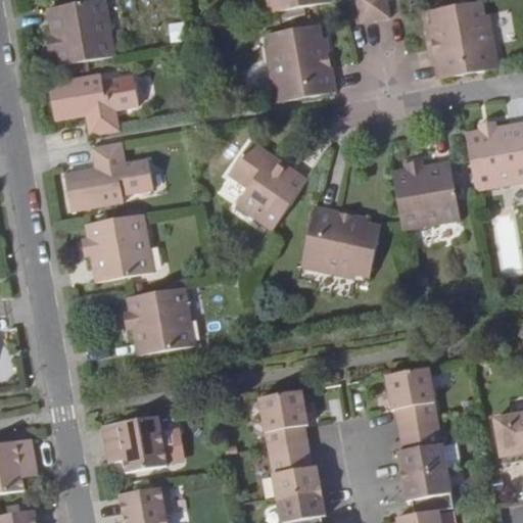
[(55,54),(57,68),(113,58),(103,0),(47,10),(52,37),(52,41),(57,40),(59,51),(54,52),(55,54)]
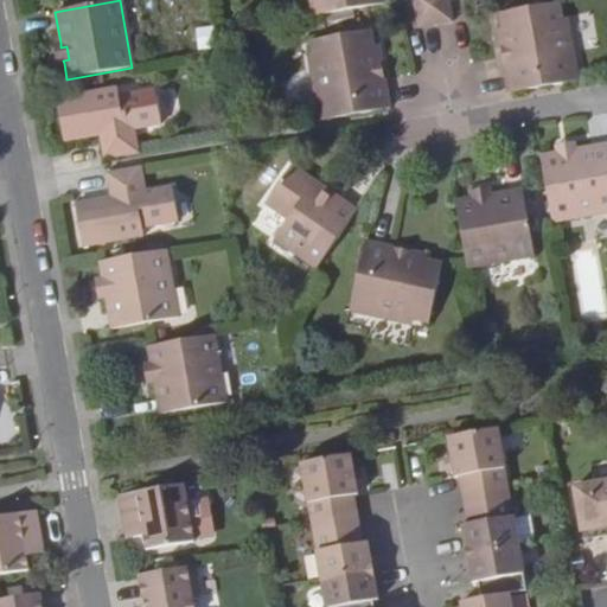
[(310,0),(313,18),(383,5),(382,0),(310,0)]
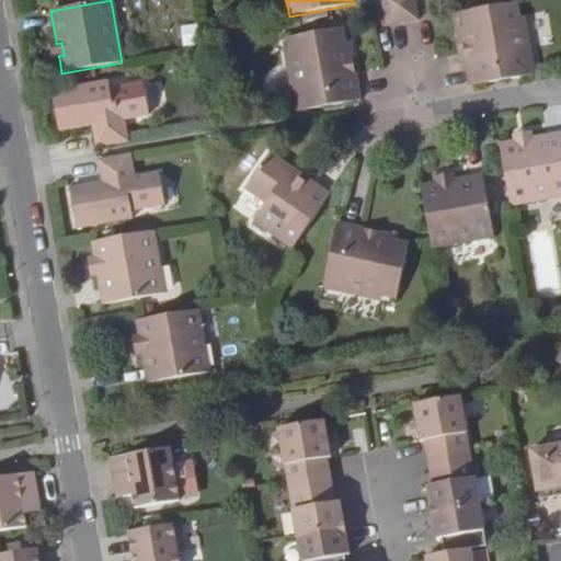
[(381,0),(382,8),(386,26),(402,24),(397,0),(381,0)]
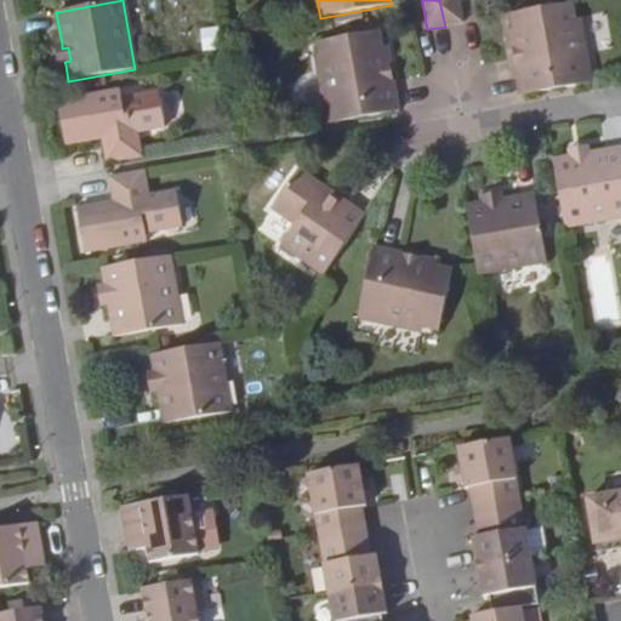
[(439,0),(445,27),(462,23),(459,1),(457,0),(439,0)]
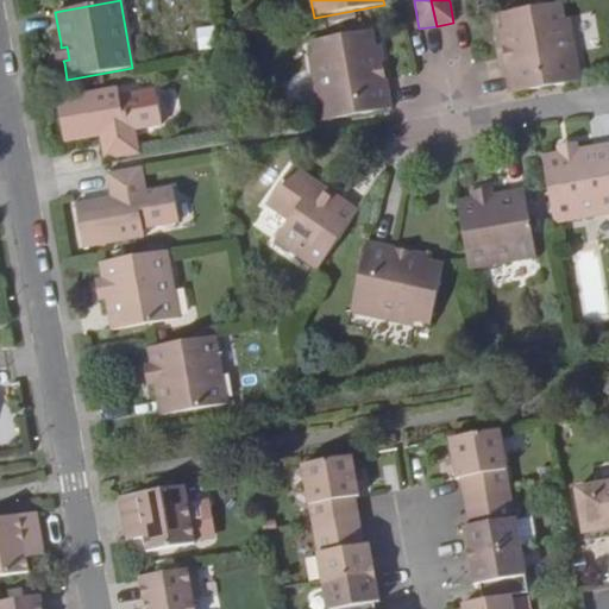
[(513,64),(503,64),(509,94),(581,82),(575,52),(569,54),(563,20),(560,4),(501,14),(503,30),(506,46),(509,45),(513,64)]
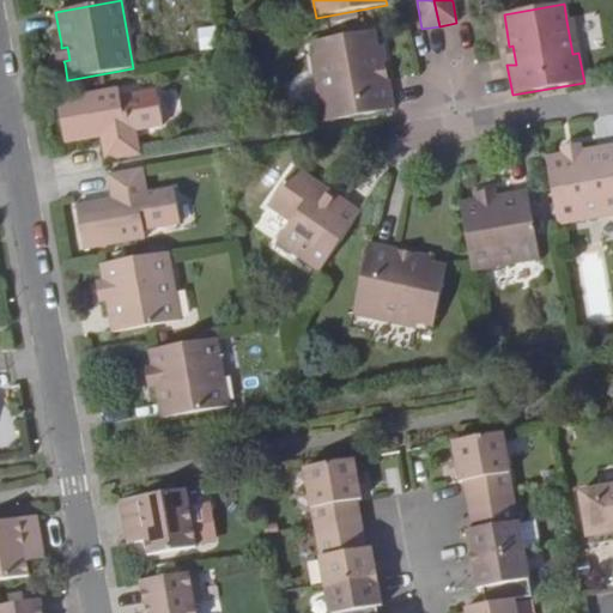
[(574,19),(566,20),(572,54),(578,53),(574,19)]
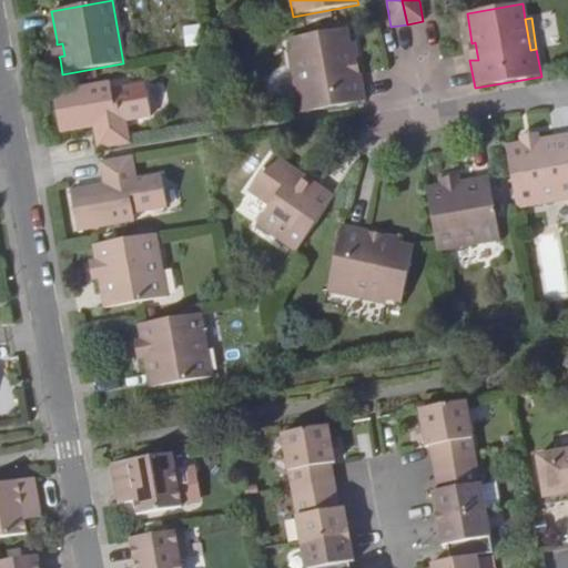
[(464,29),(469,56),(469,60),(478,60),(475,42),(472,43),(469,28),(464,29)]
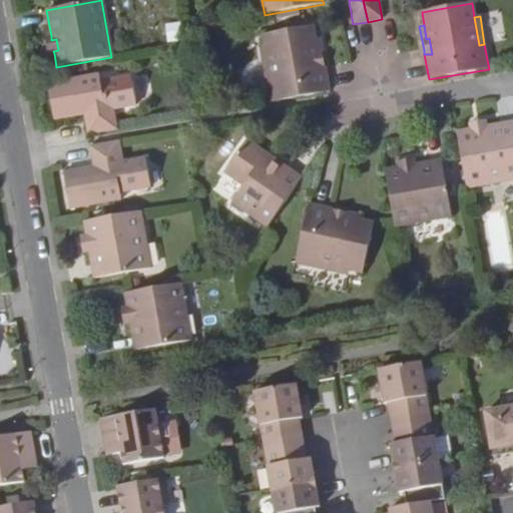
[(265,78),(270,103),(329,93),(325,67),(318,69),(315,53),(318,52),(316,40),(313,27),(263,36),(266,49),(270,78),(265,78)]
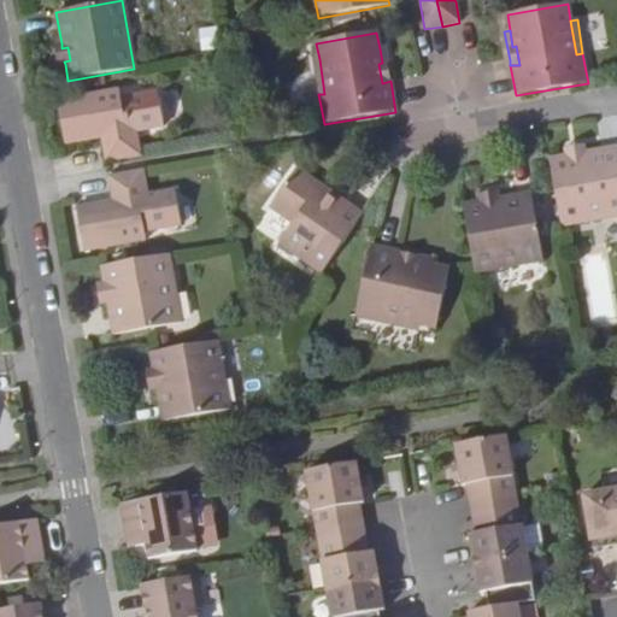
[(56,65),(65,64),(64,62),(70,60),(68,47),(62,48),(53,50),(56,65)]
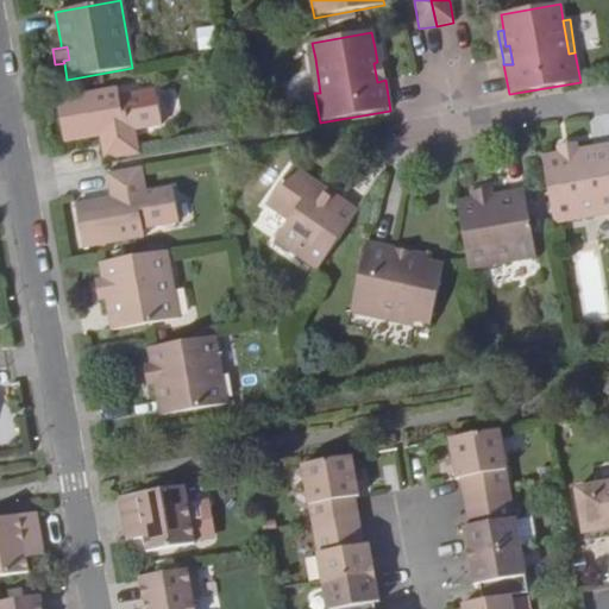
[(377,82),(385,80),(380,46),(375,48),(377,62),(374,63),(377,82)]
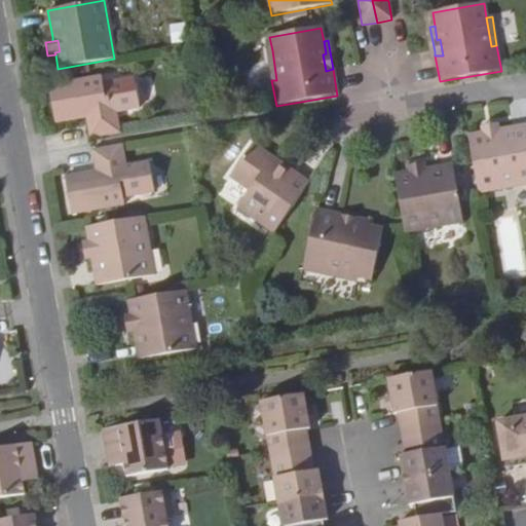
[(266,50),(271,80),(276,80),(272,50),(266,50)]
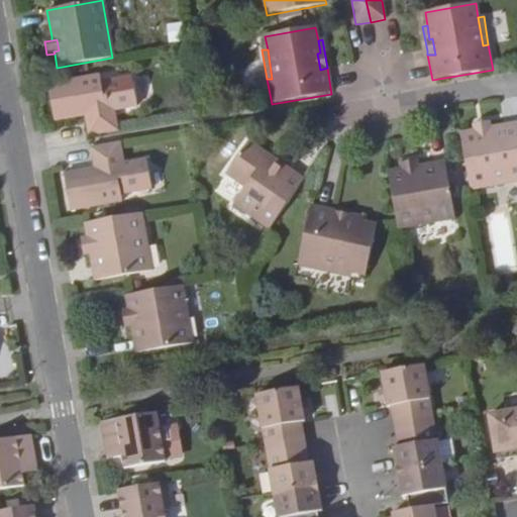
[(92,121),(85,122),(87,136),(116,131),(113,117),(106,119),(105,113),(112,112),(135,108),(130,77),(87,86),(86,79),(47,86),(55,122),(84,117),(92,115),(92,121)]
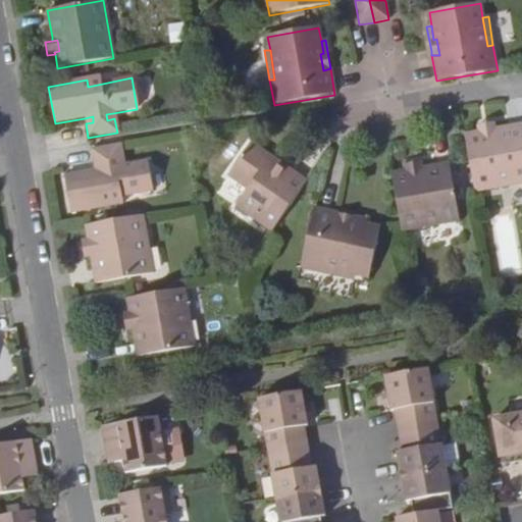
[(481,134),(492,132),(491,123),(477,125),(478,135),(481,134)]
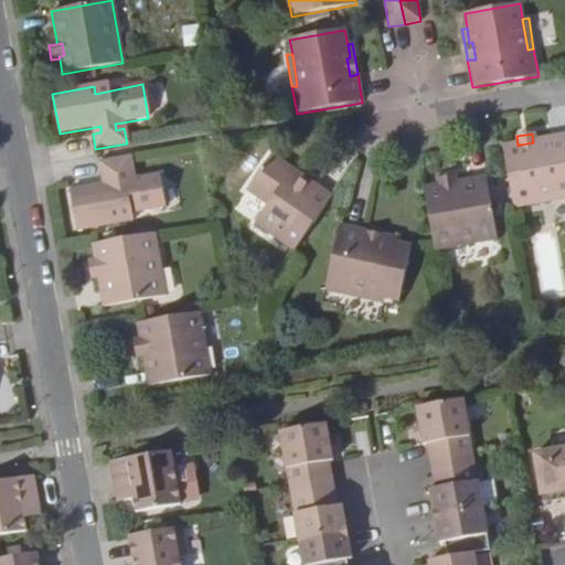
[(564,200),(564,136),(536,141),(533,142),(534,147),(523,149),(521,145),(518,146),(503,147),(514,209),(564,200)]
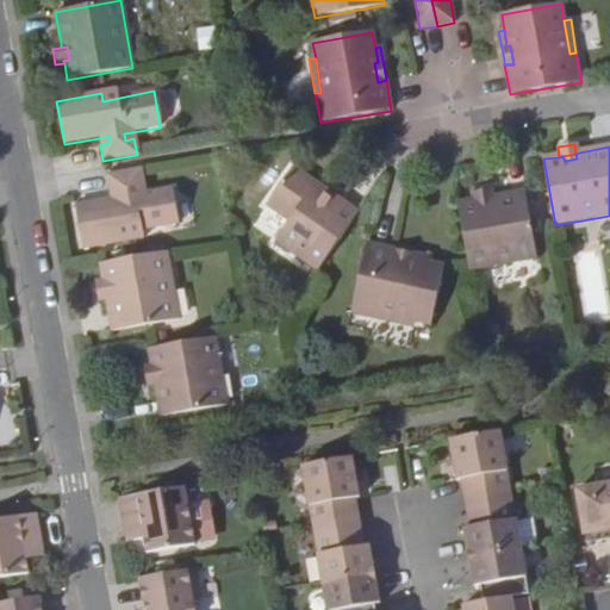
[(323,194),(327,190),(293,166),(290,170),(323,194)]
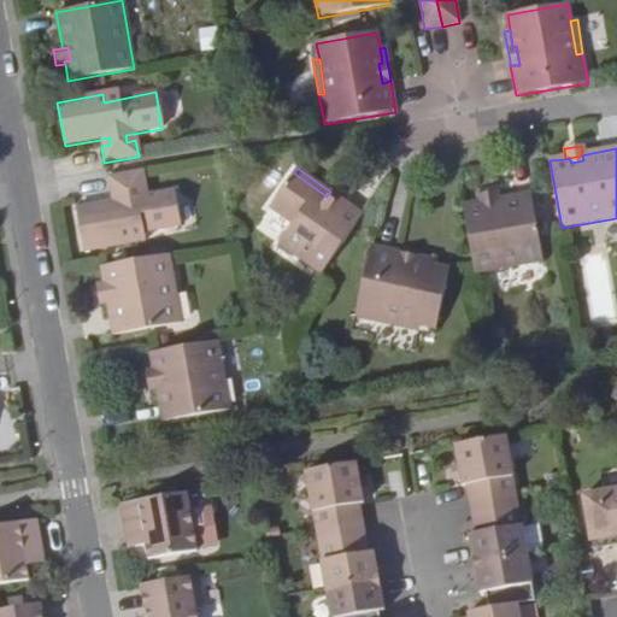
[(106,178),(110,195),(119,194),(121,201),(111,203),(75,209),(82,252),(129,244),(128,235),(180,227),(174,192),(145,197),(136,198),(135,192),(145,189),(141,172),(106,178)]
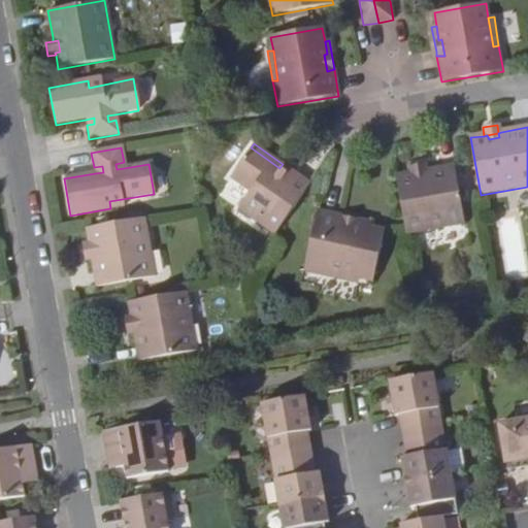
[(292,209),(310,184),(283,164),(279,168),(251,147),(230,177),(251,191),(238,209),(264,227),(281,201),(292,209)]
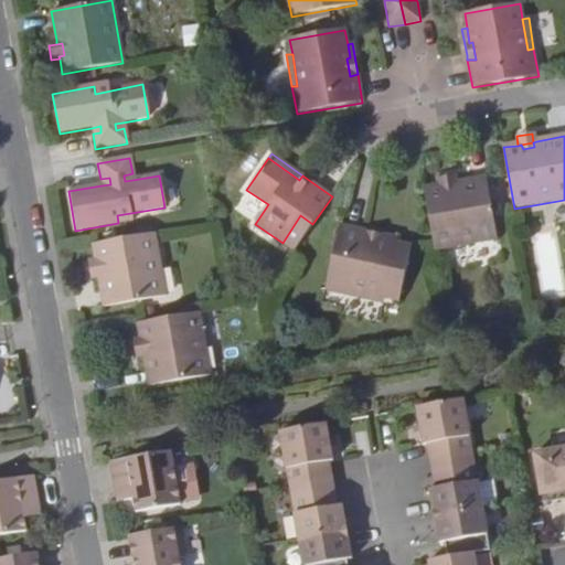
[(443,187),(454,183),(451,177),(436,179),(438,187),(443,187)]
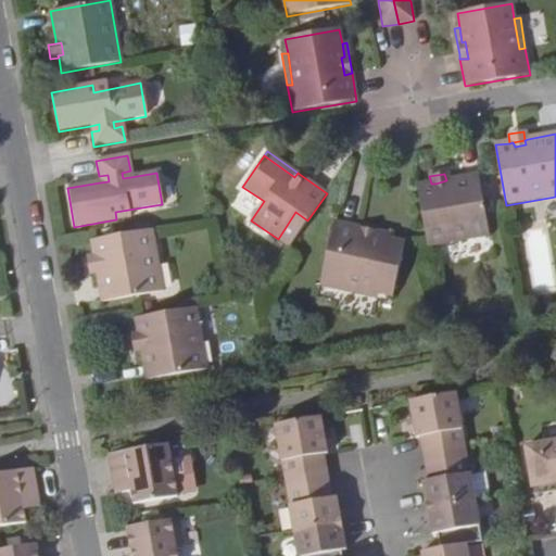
[(489,237),(478,176),(450,180),(446,180),(446,187),(436,188),(436,184),(431,184),(416,187),(427,248),(489,237)]
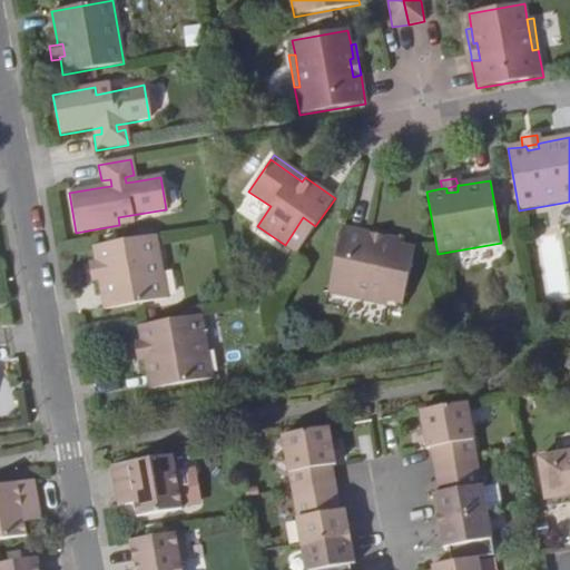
[(414,247),(400,245),(385,242),(384,245),(367,242),(370,234),(344,227),(342,227),(327,293),(355,298),(356,294),(387,301),(402,304),(414,247)]
